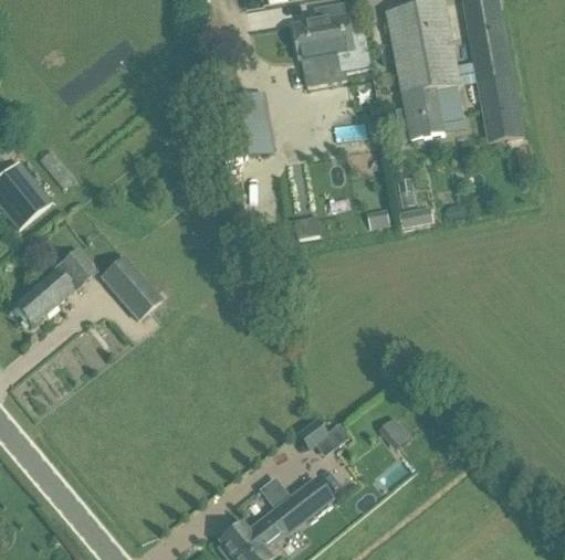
[(461,0),(488,143),(523,136),(498,0),(461,0)]
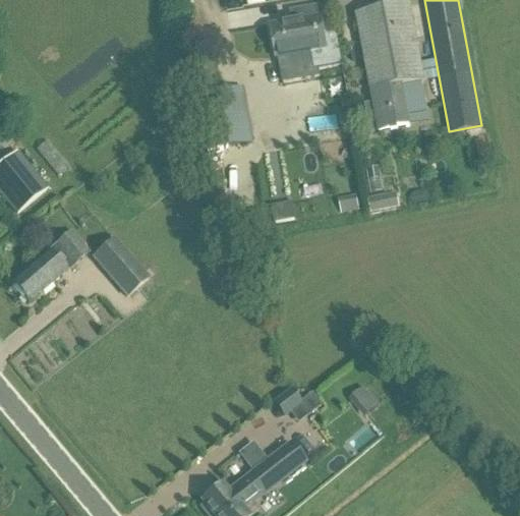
[(290,18),(270,21),(273,39),(275,55),(277,55),(281,78),(318,72),(316,65),(339,61),(334,29),(323,30),(321,20),(331,19),(328,1),(289,8),(290,18)]
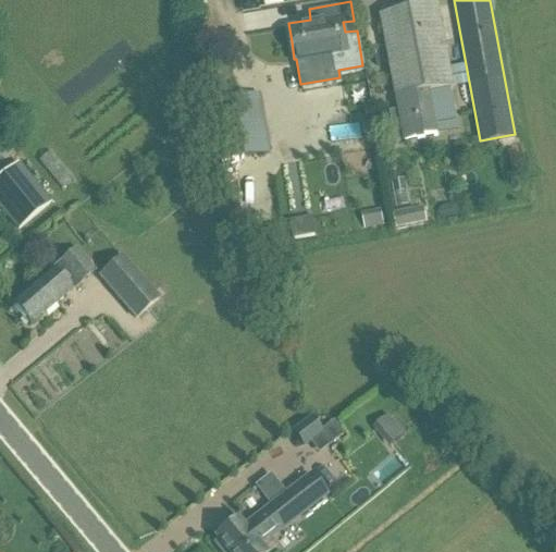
[(396,96),(398,107),(390,109),(395,138),(404,136),(405,138),(458,129),(451,85),(454,85),(437,1),(379,12),(395,96),(396,96)]
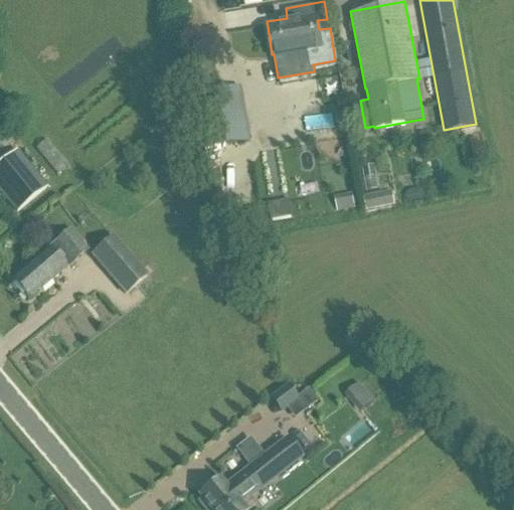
[(247,138),(239,87),(196,93),(204,145),(247,138)]
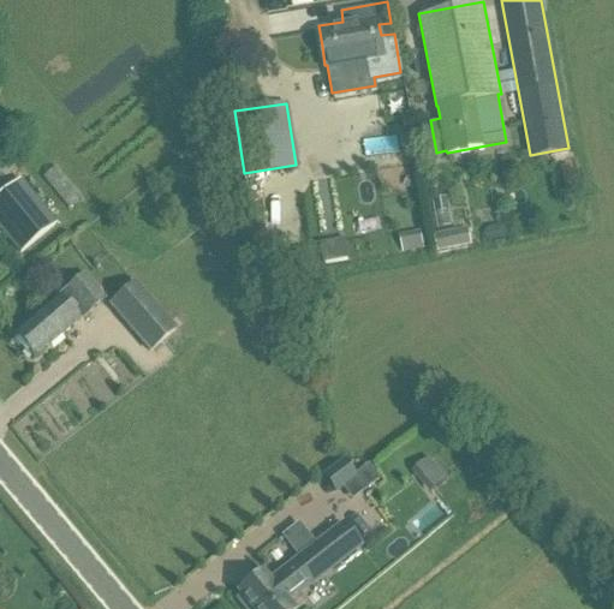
[(0,225),(18,248),(52,220),(18,178),(0,192),(0,225)]
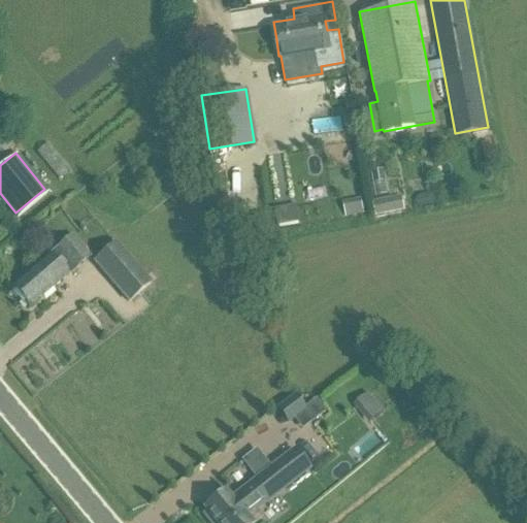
[(399,173),(402,199),(428,196),(425,170),(399,173)]
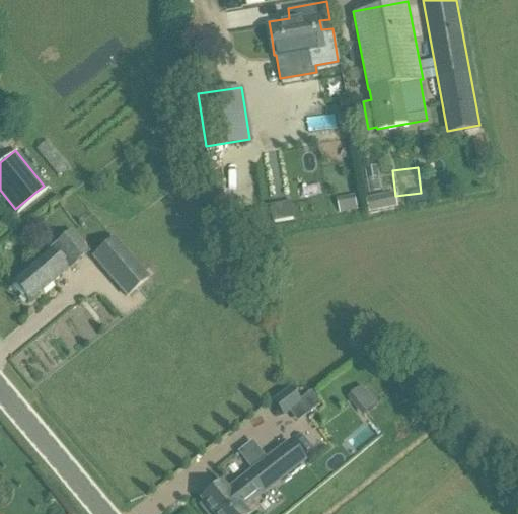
[(70,229),(55,241),(10,280),(27,299),(87,248),(70,229)]
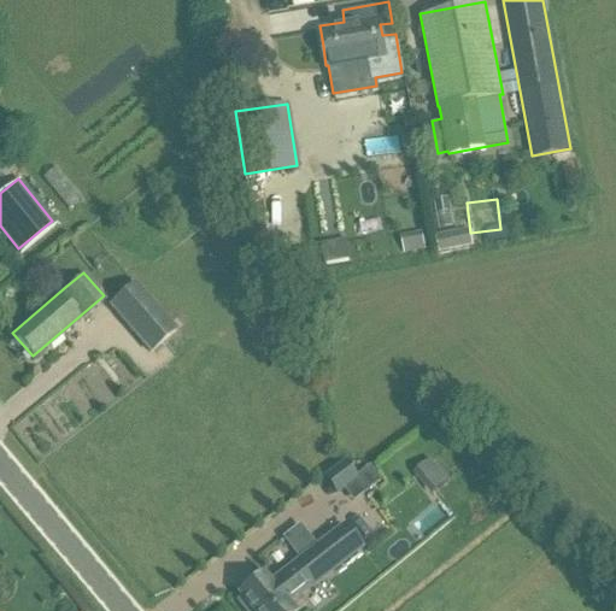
[(174,328),(135,282),(110,304),(150,348),(174,328)]
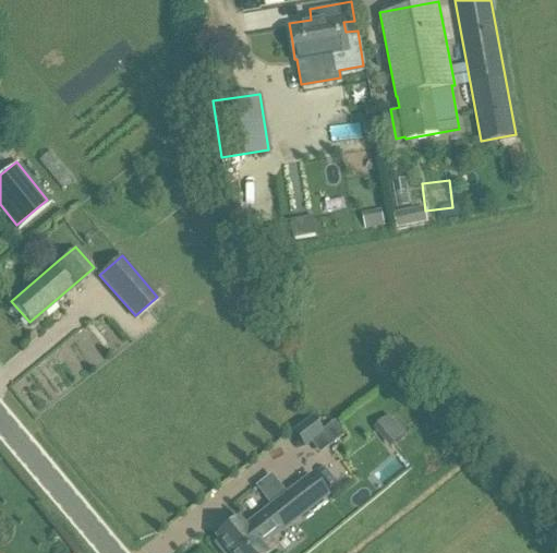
[(217,538),(214,541),(222,552),(227,552),(229,552),(263,552),(275,544),(269,537),(325,492),(309,471),(285,491),(269,471),(254,483),(269,504),(252,517),(258,526),(250,533),(237,517),(215,535),(217,538)]
